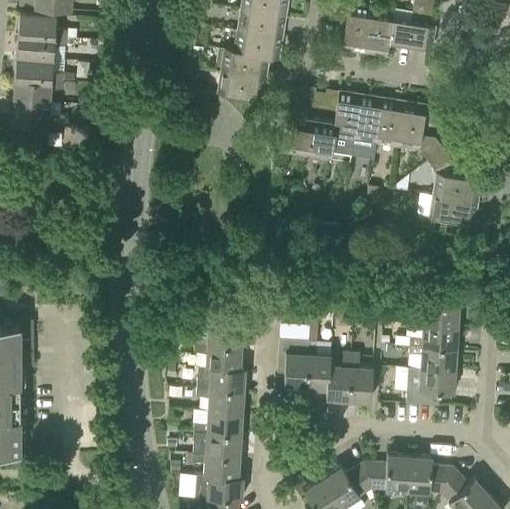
[(22,0),(22,7),(73,10),(73,0),(22,0)]
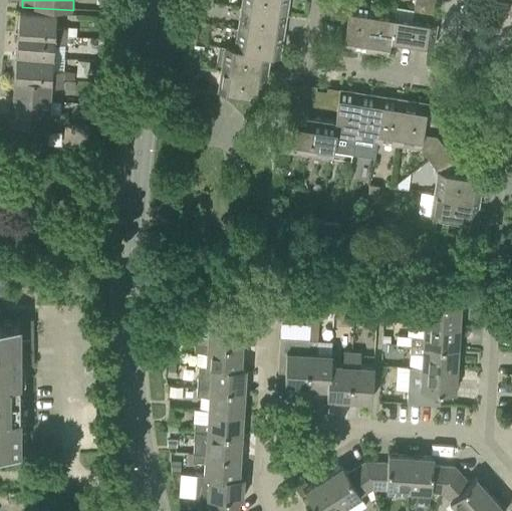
[(243,0),(242,9),(288,16),(290,0),(243,0)]
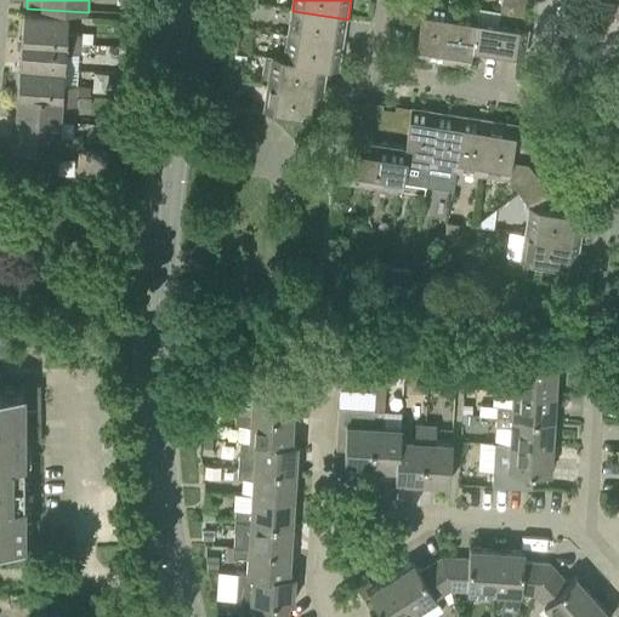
[(504,0),(503,13),(515,15),(516,0),(504,0)]
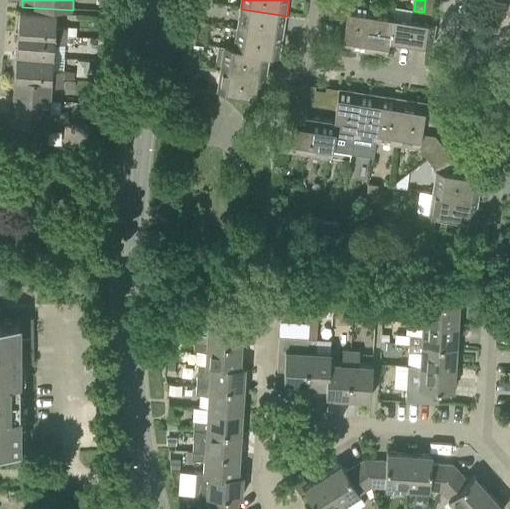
[(425,0),(424,12),(434,14),(435,0),(425,0)]
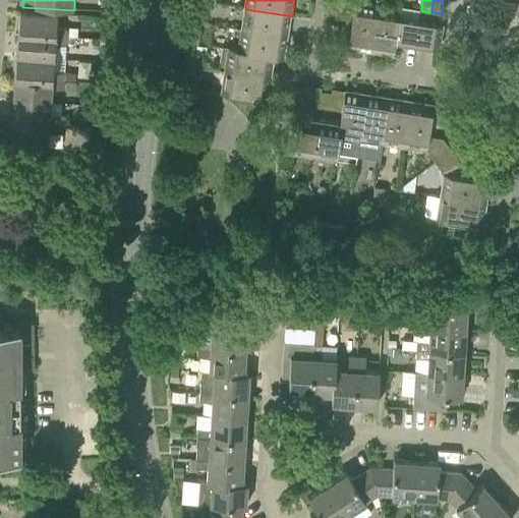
[(518,0),(507,0),(505,17),(518,19),(518,0)]
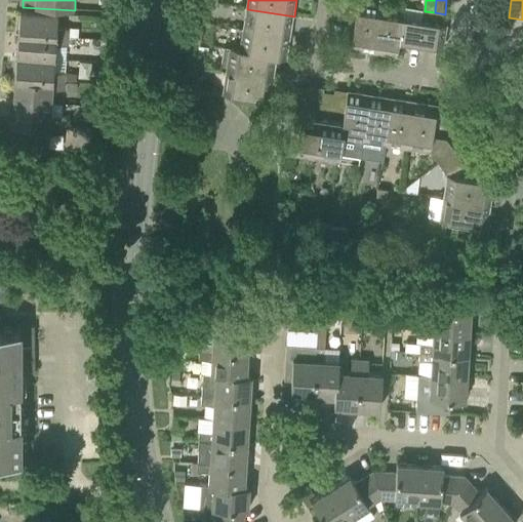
[(196,16),(206,17),(208,4),(199,2),(196,16)]
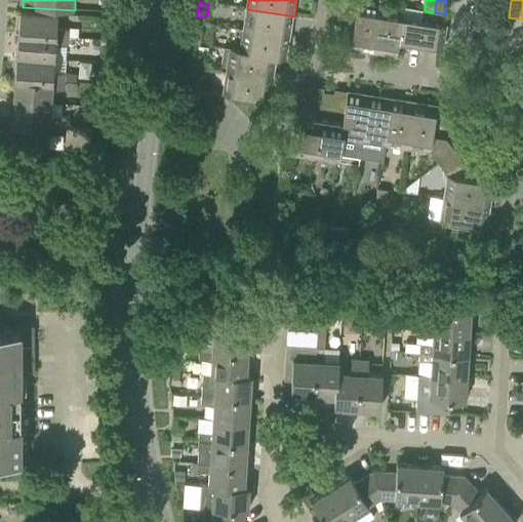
[(352,50),(374,53),(381,7),(359,4),(352,50)]
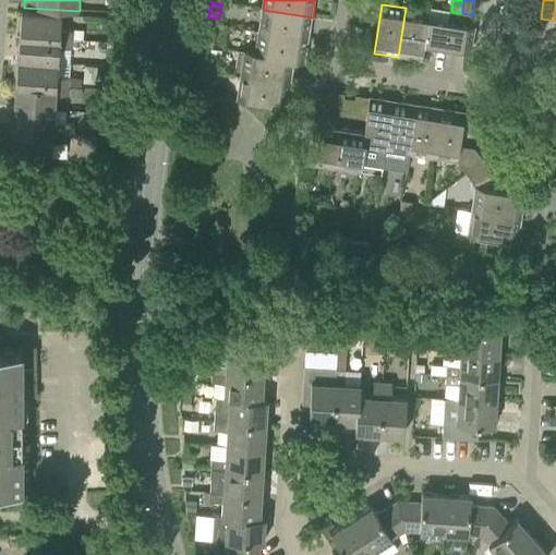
[(423,53),(425,46),(430,22),(431,12),(406,8),(398,57),(422,60),(423,53)]
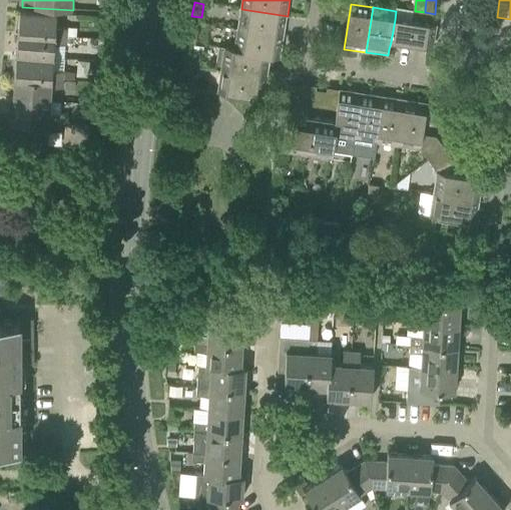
[(238,31),(285,38),(288,16),(241,9),(238,31)]
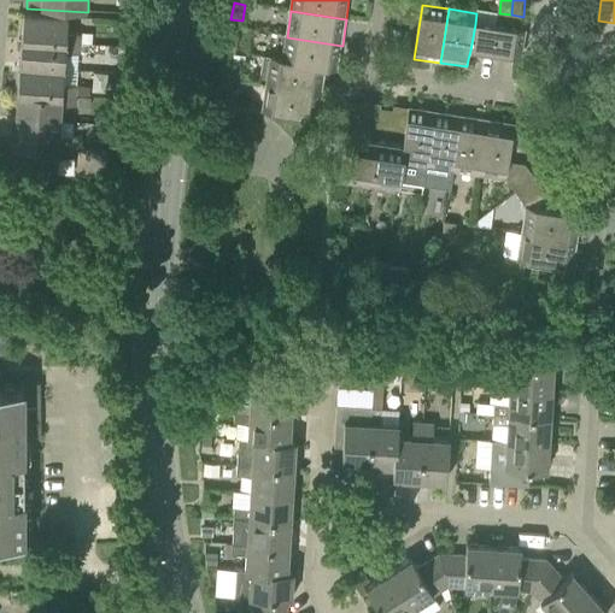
[(24,42),(83,47),(83,36),(69,35),(70,18),(25,15),(24,42)]
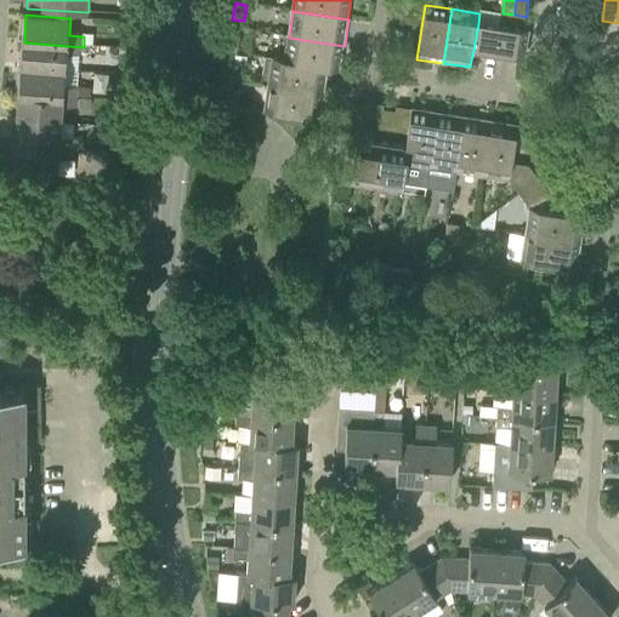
[(478,24),(473,51),(526,60),(529,32),(478,24)]
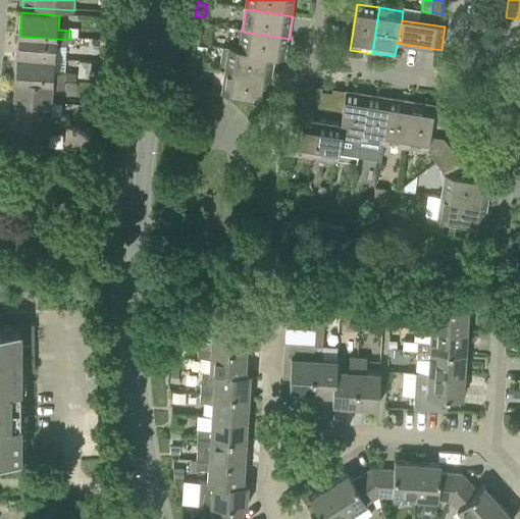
[(191,45),(200,47),(203,33),(193,32),(191,45)]
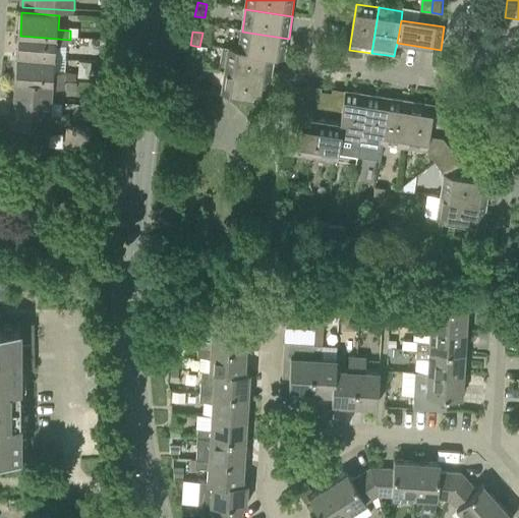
[(285,61),(286,61),(289,39),(242,32),(239,51),(229,49),(228,52),(276,60),(285,61)]
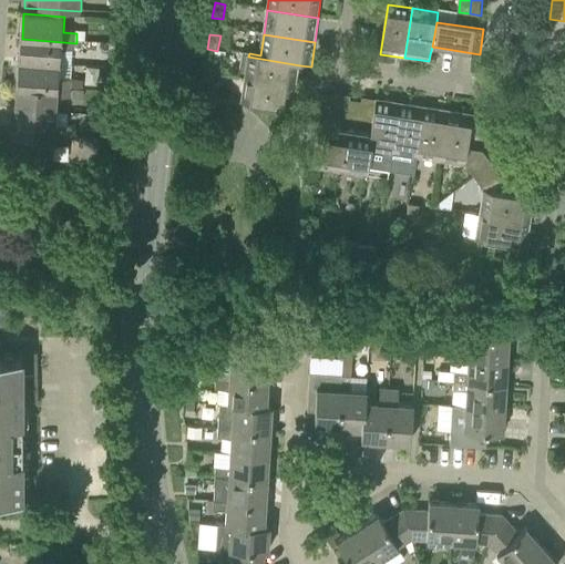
[(20,63),(60,67),(61,52),(75,53),(76,43),(22,39),(20,63)]
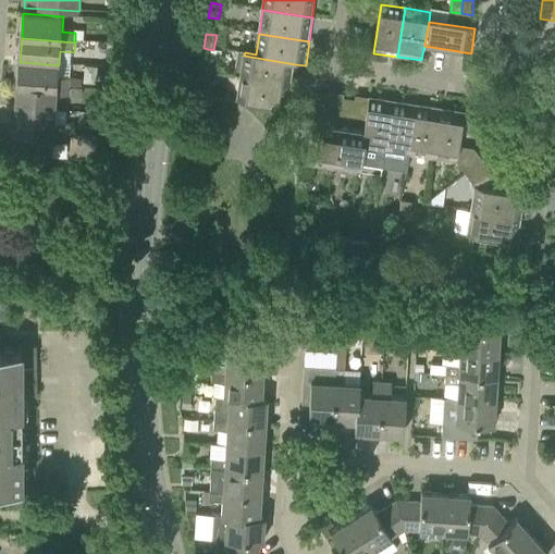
[(200,63),(211,64),(213,50),(204,48),(200,63)]
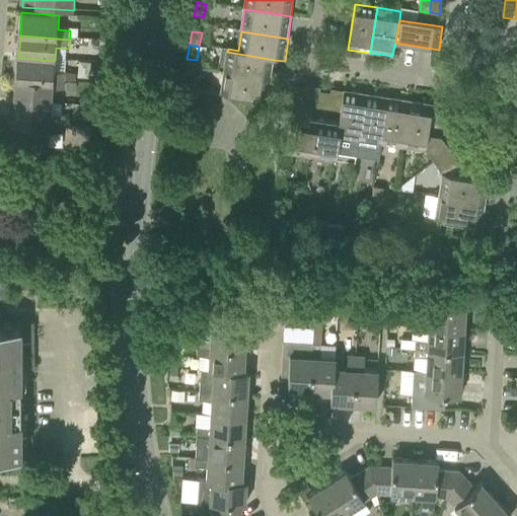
[(224,74),(271,81),(275,60),(227,52),(224,74)]
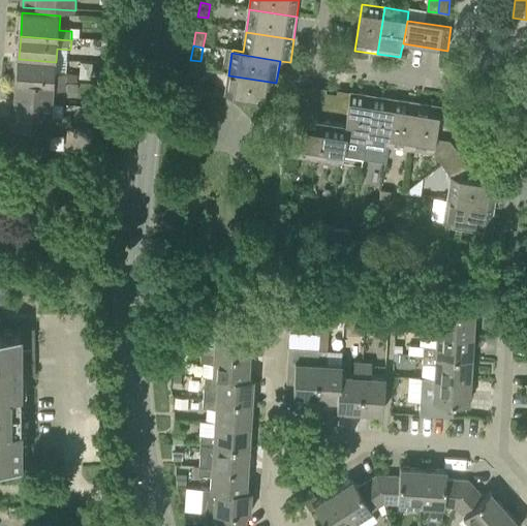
[(17,81),(67,84),(68,76),(55,74),(56,62),(19,59),(17,81)]
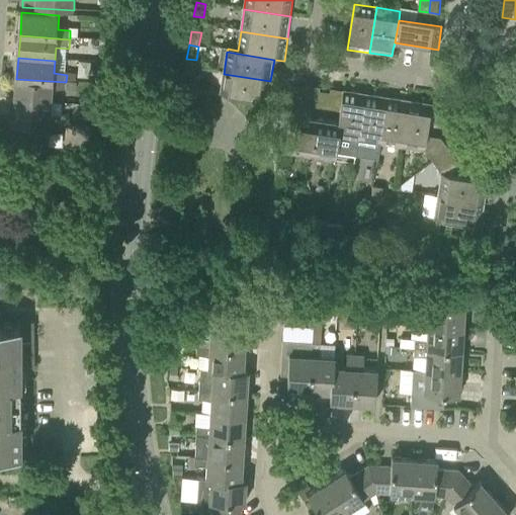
[(224,74),(221,95),(267,102),(270,81),(224,74)]
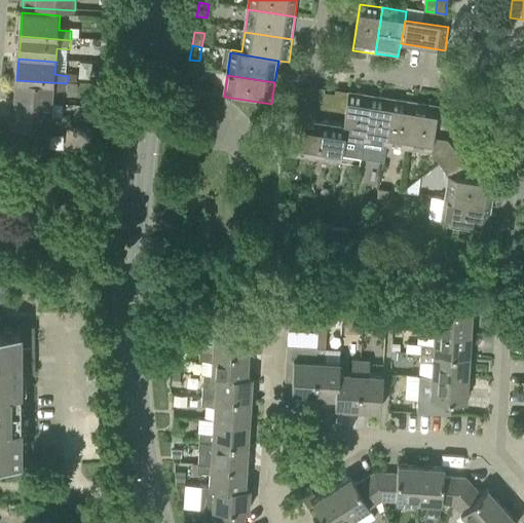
[(185,90),(195,91),(197,78),(187,76),(185,90)]
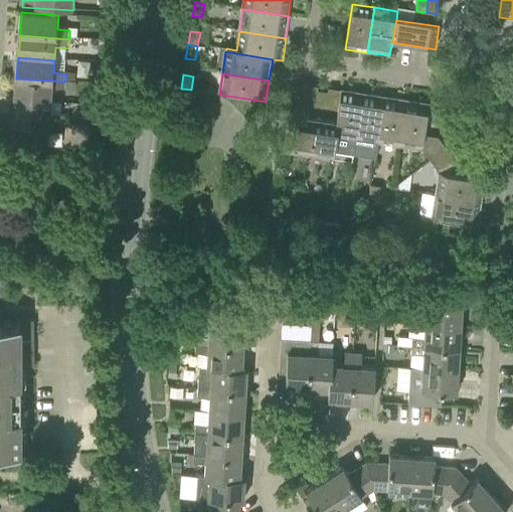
[(15,100),(52,103),(53,90),(65,92),(65,81),(16,78),(15,100)]
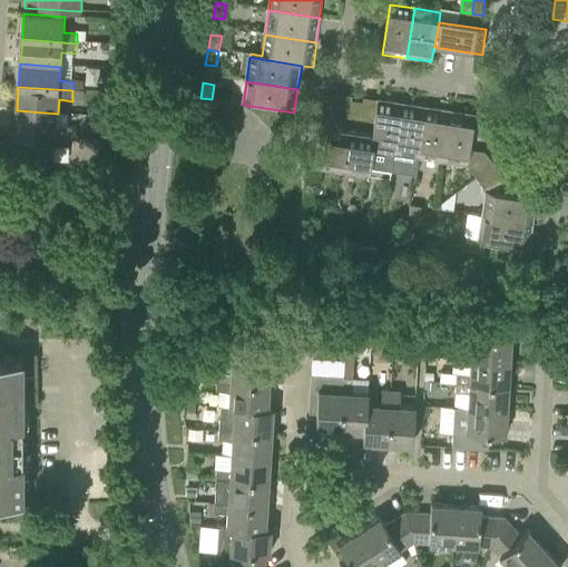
[(323,116),(334,117),(336,99),(325,98),(323,116)]
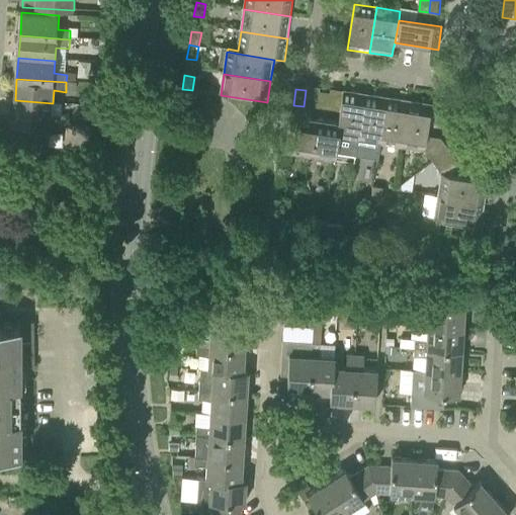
[(319,109),(328,111),(331,94),(321,93),(319,109)]
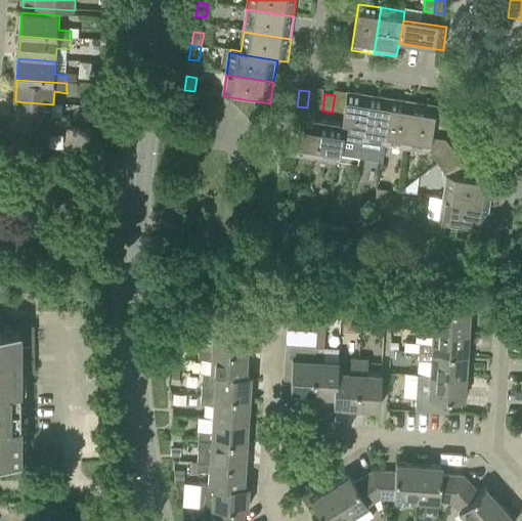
[(341,156),(361,159),(372,98),(349,94),(344,126),(342,141),(341,156)]
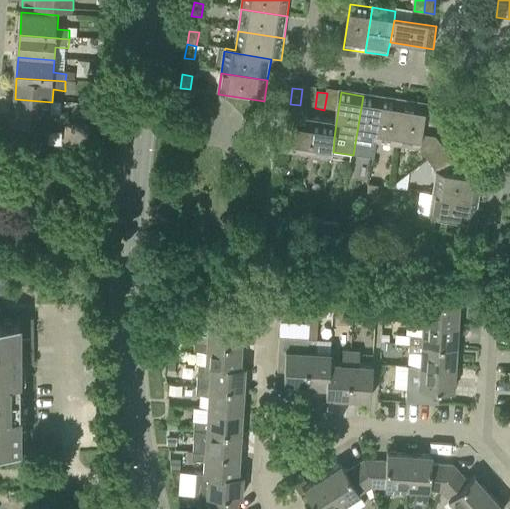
[(374,159),(377,144),(384,99),(363,96),(353,155),(374,159)]
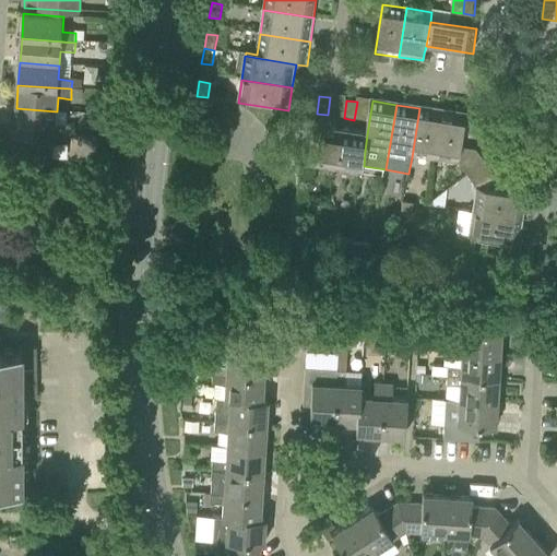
[(14,132),(68,137),(69,128),(56,126),(57,111),(16,108),(14,132)]
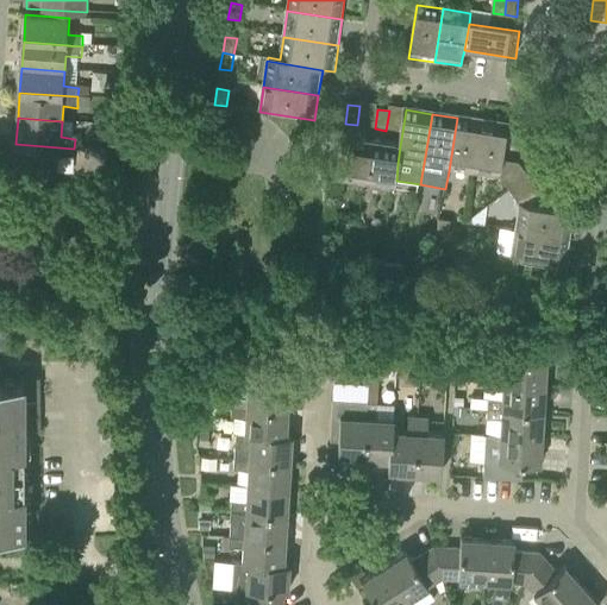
[(449,171),(474,176),(482,121),(457,118),(449,171)]
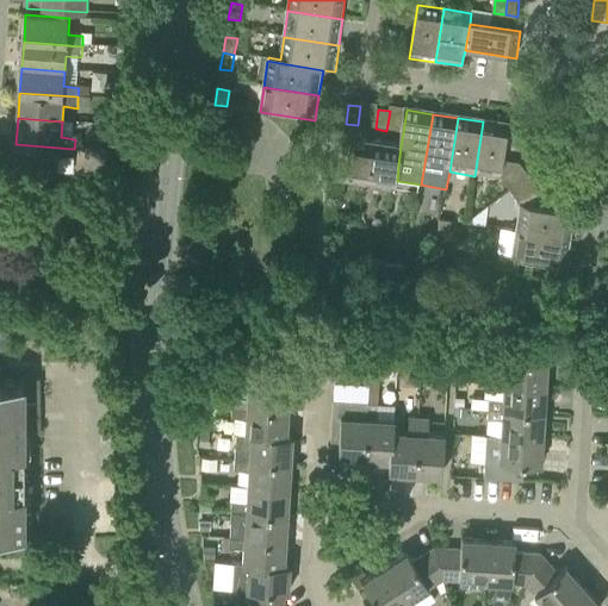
[(512,193),(529,180),(520,166),(503,163),(510,126),(483,122),(475,176),(502,180),(512,193)]
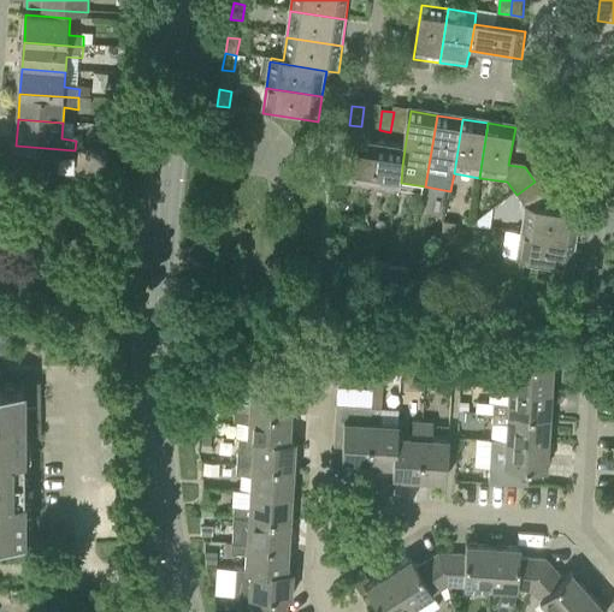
[(341,178),(370,183),(377,143),(348,138),(341,178)]
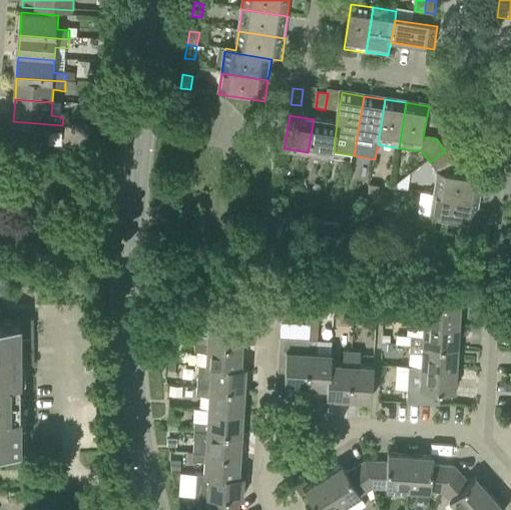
[(308,152),(334,156),(334,152),(335,138),(337,123),(314,119),(308,152)]
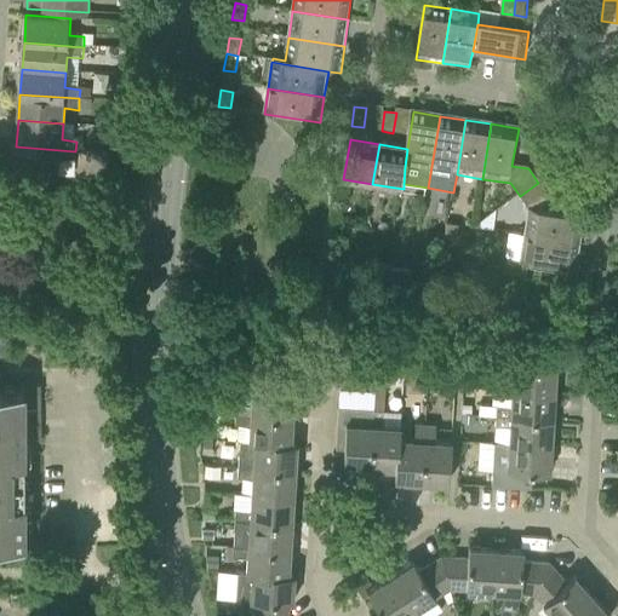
[(15,173),(58,177),(59,160),(74,162),(75,151),(16,147),(15,173)]
